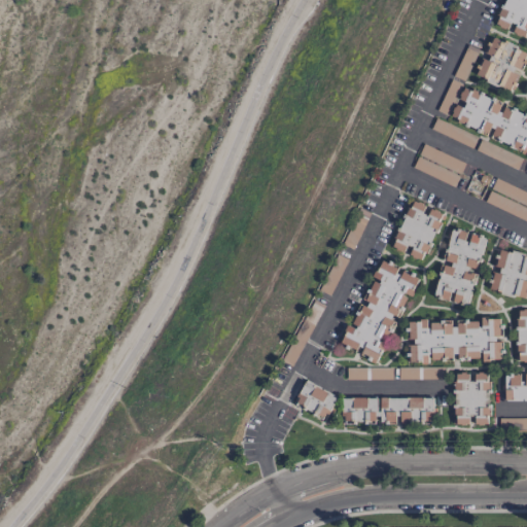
[(526,34),(526,0),(503,0),(493,24),(510,31),(510,32),(525,39),(526,34)]
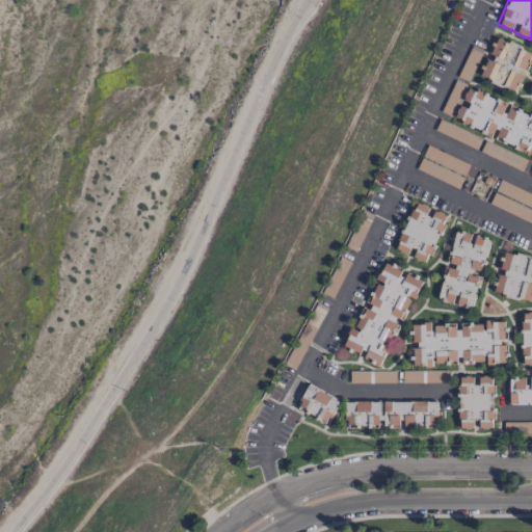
[(479,78),(516,92),(524,72),(526,73),(531,54),(531,51),(495,37),(479,78)]
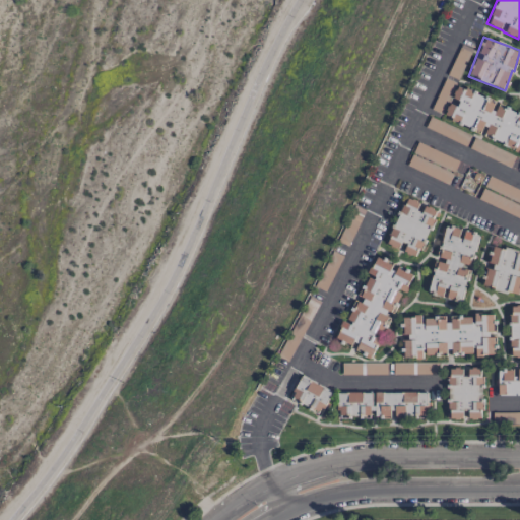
[(471,49),(461,44),(447,74),(457,79),(471,49)]
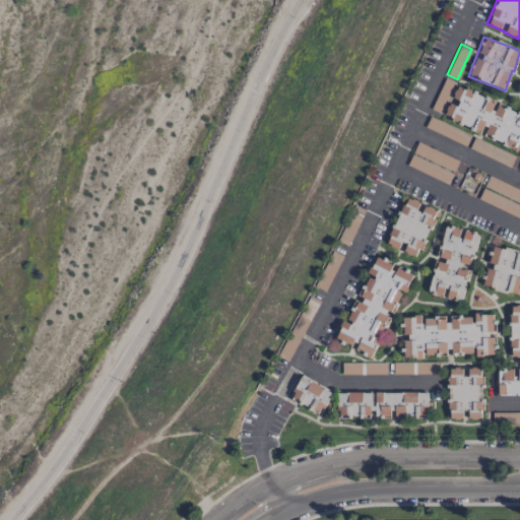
[(519,149),(519,112),(456,86),(443,118),(519,149)]
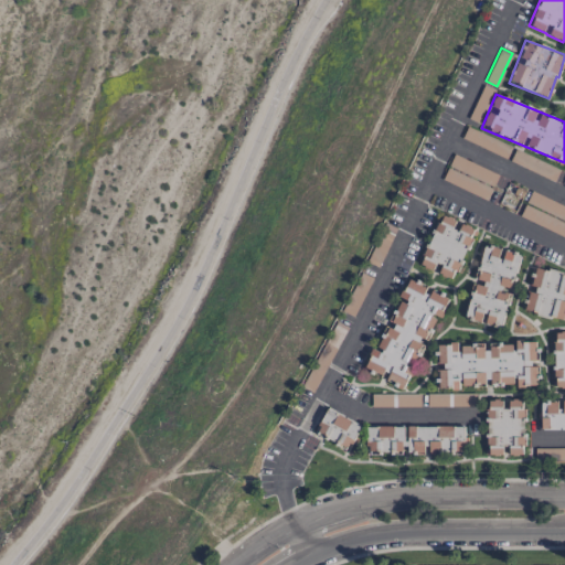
[(452,280),(475,230),(458,222),(440,214),(418,265),(452,280)]
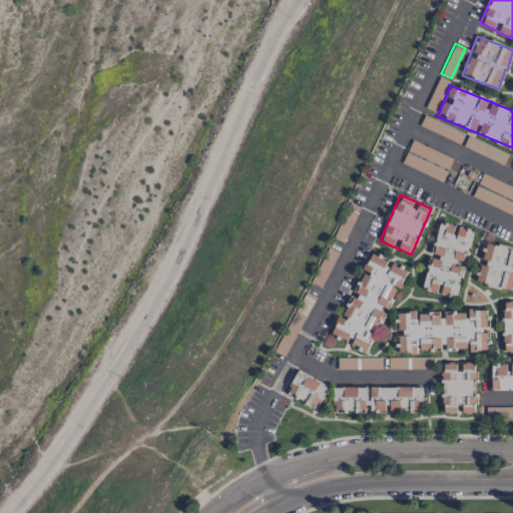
[(471,229),(437,222),(423,291),(457,298),(471,229)]
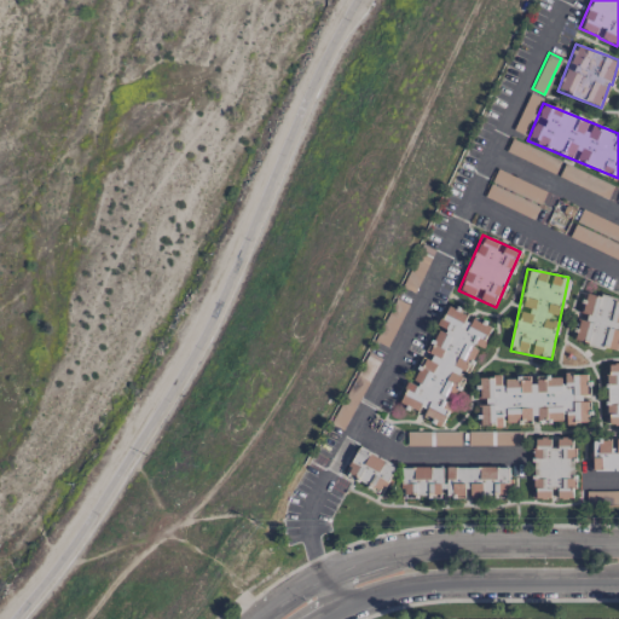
[(618,299),(583,293),(578,318),(577,317),(573,342),(618,351),(618,347),(618,299)]
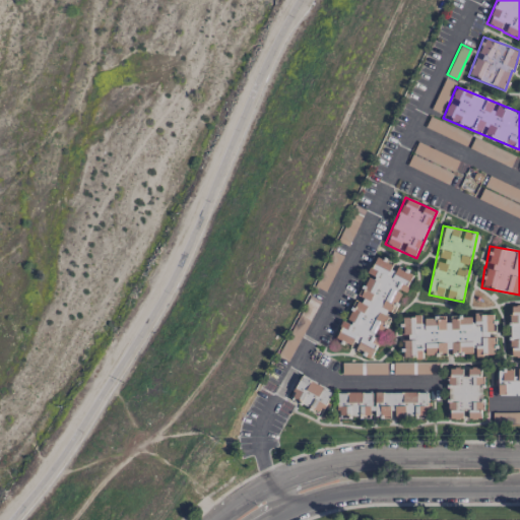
[(371,359),(390,315),(391,316),(402,291),(404,293),(412,276),(391,266),(392,265),(375,257),(356,298),(354,297),(335,340),(352,348),(351,349),(371,359)]
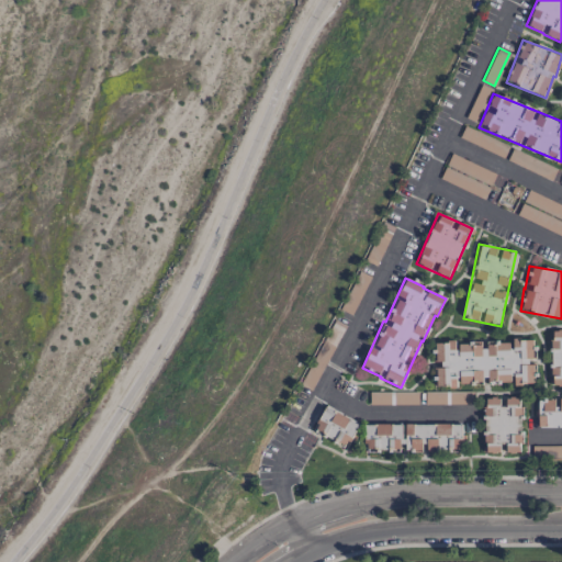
[(344,325),(333,321),(301,384),(312,390),(344,325)]
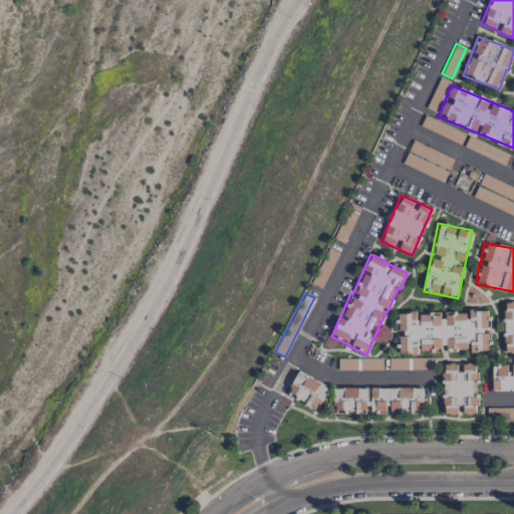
[(502,352),(513,352),(513,302),(504,302),(502,352)]
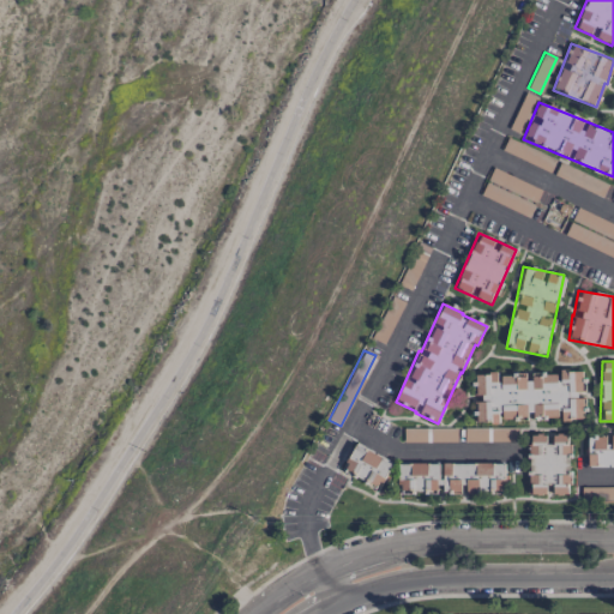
[(474,422),(529,420),(582,419),(582,397),(581,397),(579,369),(558,371),(558,372),(473,375),(474,422)]
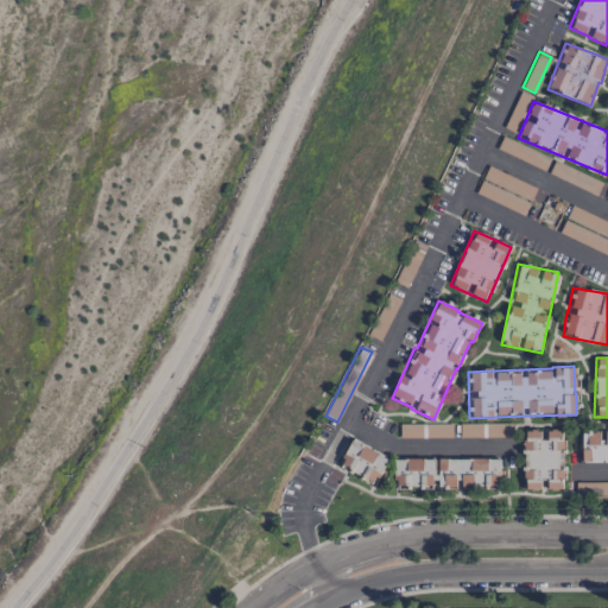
[(453,437),(451,424),(399,424),(400,438),(453,437)]
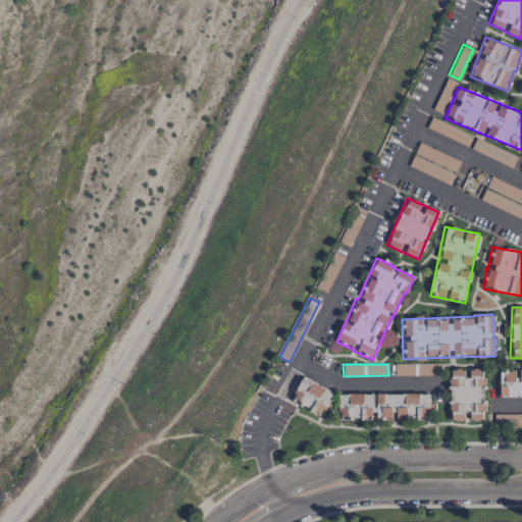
[(395,376),(439,375),(439,364),(395,364),(395,376)]
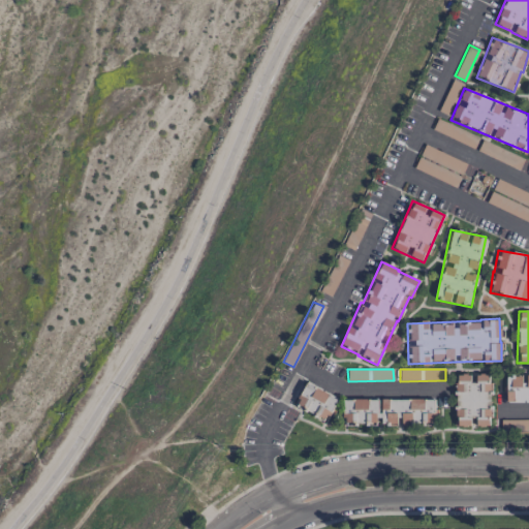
[(490,427),(490,374),(472,374),(455,374),(455,427),(490,427)]
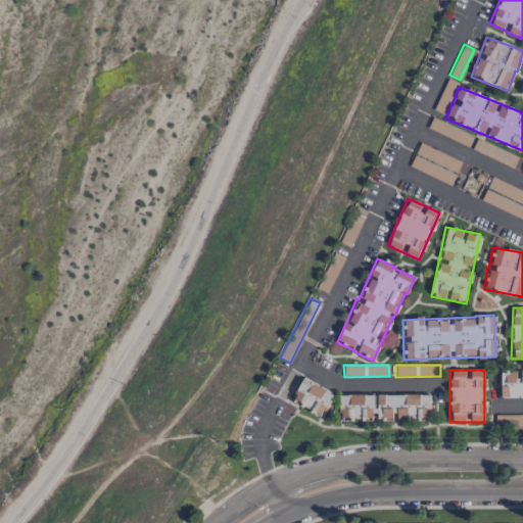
[(522,371),(501,371),(500,397),(522,397),(522,371)]
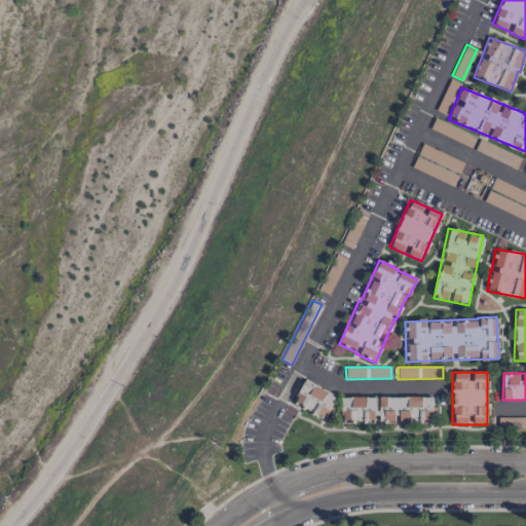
[(293,404),(325,418),(336,396),(303,381),(293,404)]
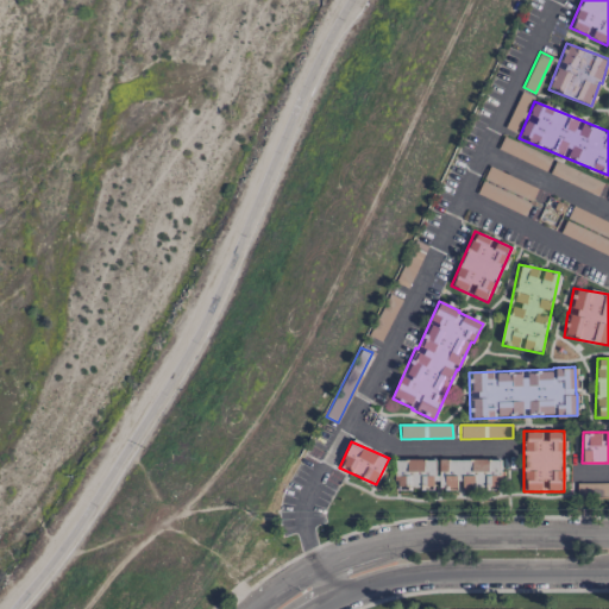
[(396,458),(395,489),(435,489),(435,459),(396,458)]
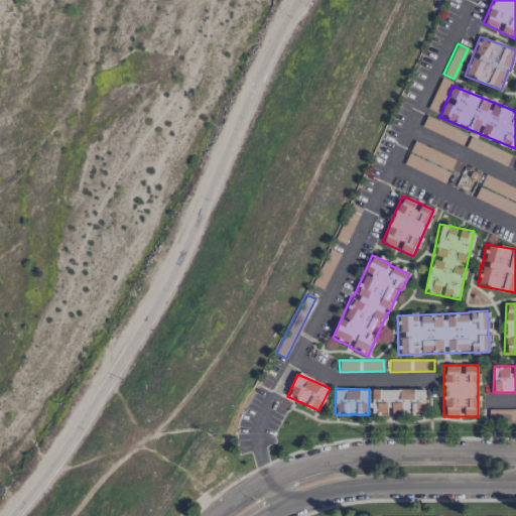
[(372,389),(372,414),(424,413),(423,388),(372,389)]
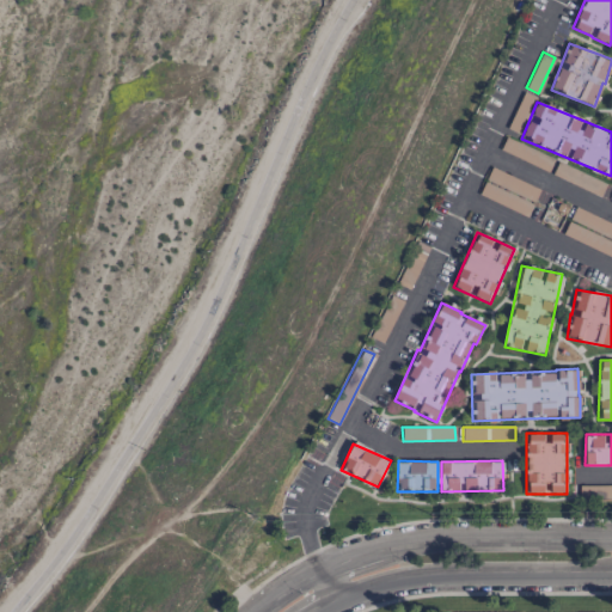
[(589,499),(611,497),(611,484),(588,487),(589,499)]
